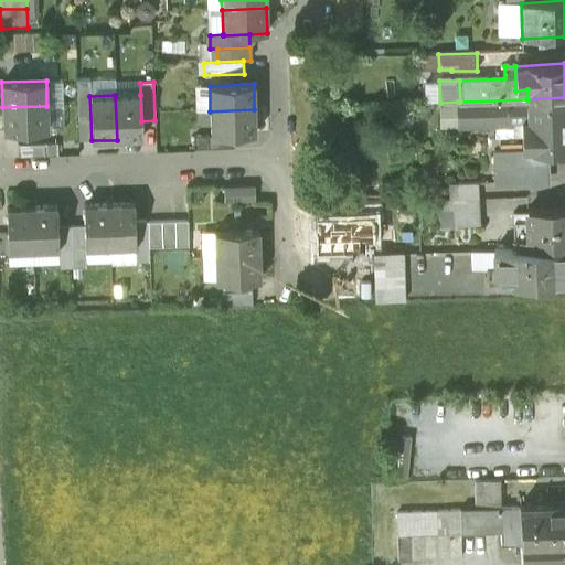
[(140,95),(115,95),(117,140),(142,139),(141,121),(140,95)]
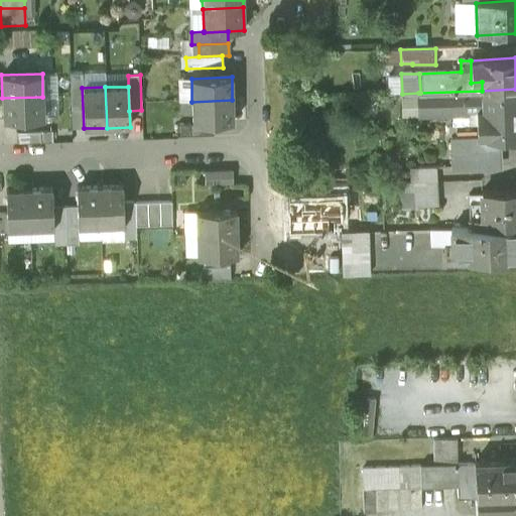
[(515,89),(482,91),(483,109),(476,110),(476,124),(476,137),(477,144),(497,143),(496,138),(515,137),(515,89)]
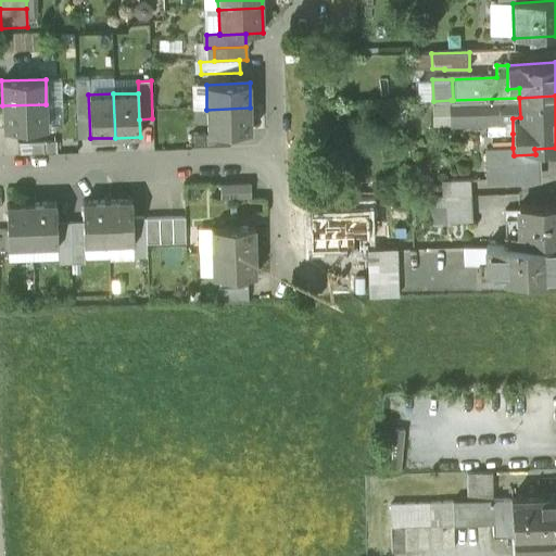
[(453,100),(451,100),(452,125),(485,124),(485,119),(505,119),(505,135),(513,134),(513,118),(520,117),(519,98),(453,100)]
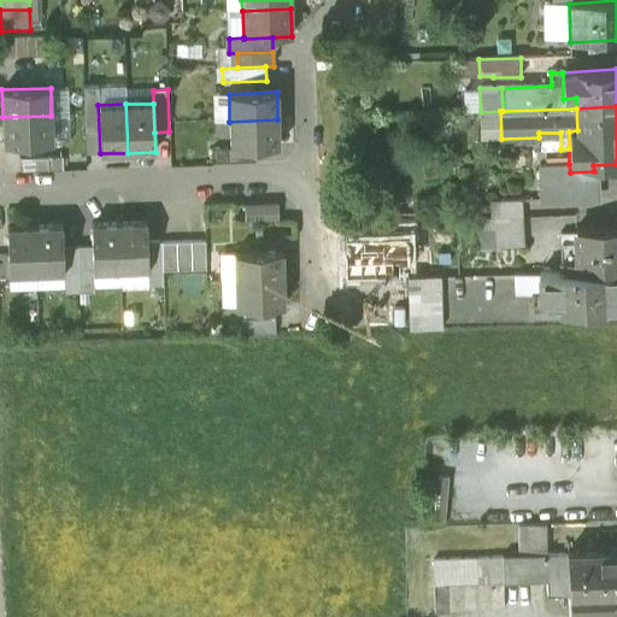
[(51,116),(3,117),(4,145),(52,144),(51,116)]
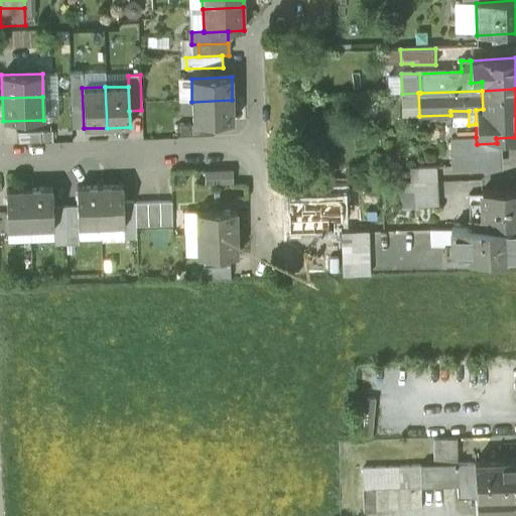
[(232,100),(191,102),(192,125),(213,124),(233,123),(232,100)]
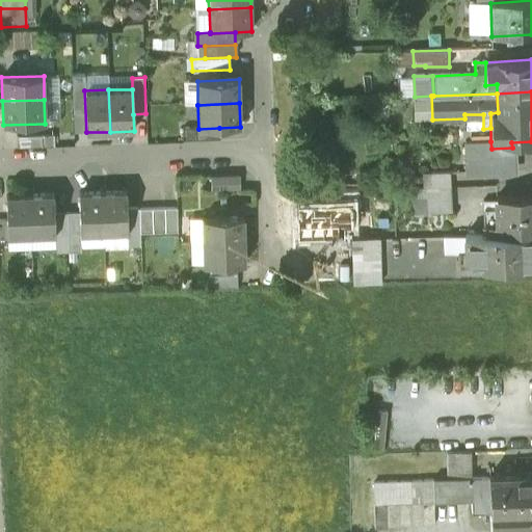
[(198,129),(182,129),(183,141),(220,140),(219,128),(198,129)]
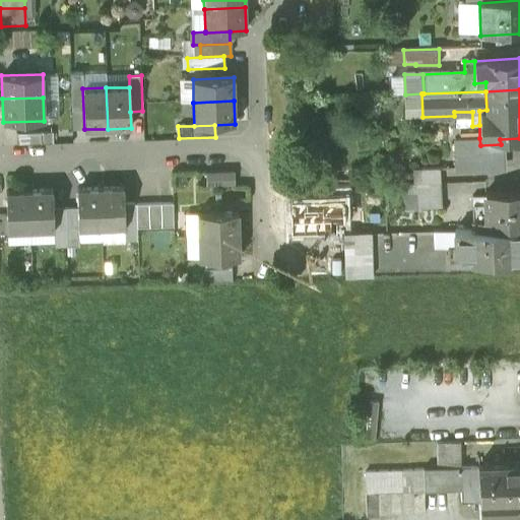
[(53,133),(16,134),(16,146),(53,144),(53,133)]
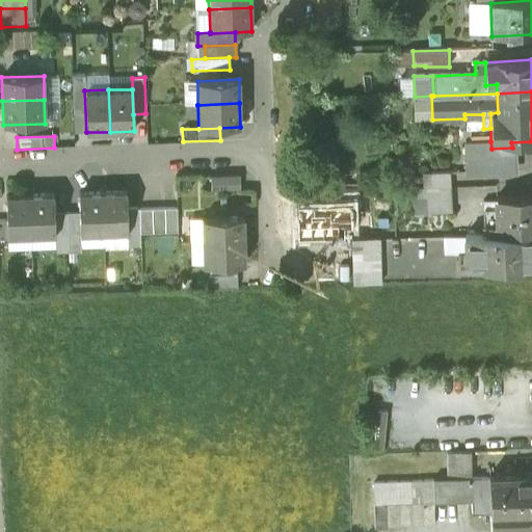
[(512,148),(491,149),(490,141),(464,142),(467,175),(512,173),(512,148)]
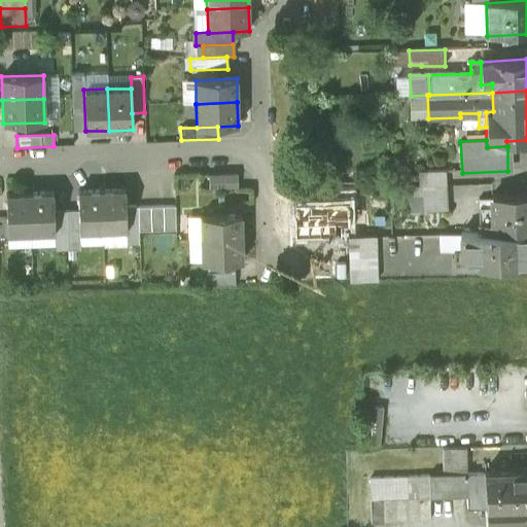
[(444,172),(418,173),(418,186),(421,186),(444,185),(444,172)]
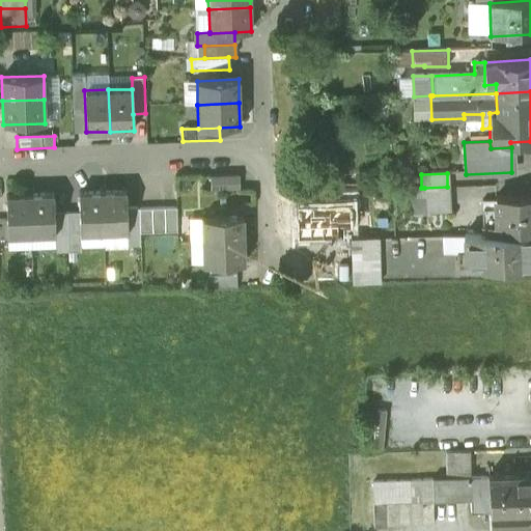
[(238,177),(212,178),(212,191),(239,190),(238,177)]
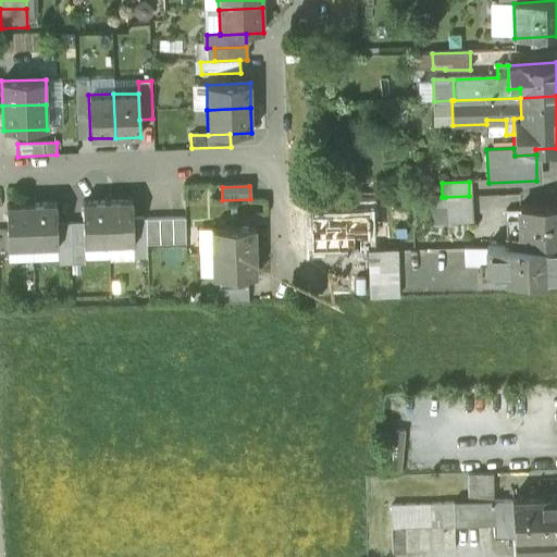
[(469,196),(445,197),(446,225),(470,224),(469,196)]
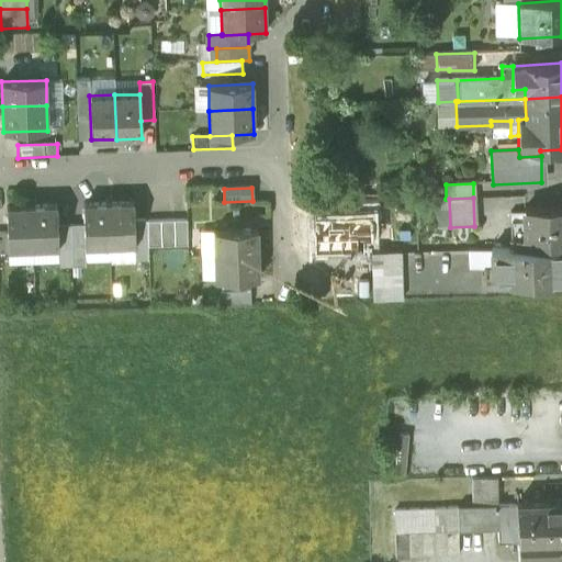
[(133,204),(108,205),(110,249),(134,248),(135,248),(134,223),(133,204)]
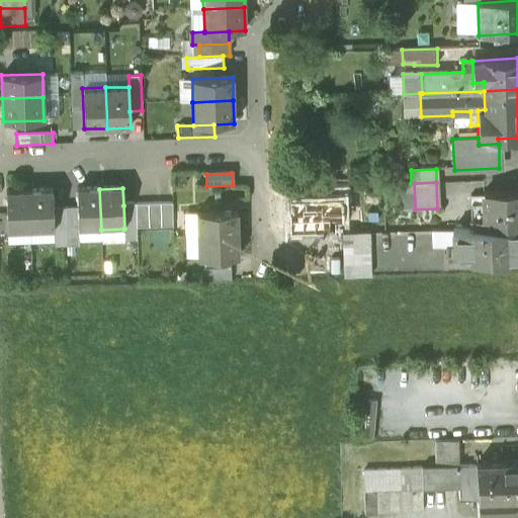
[(99,189),(76,190),(78,231),(101,230),(99,189)]
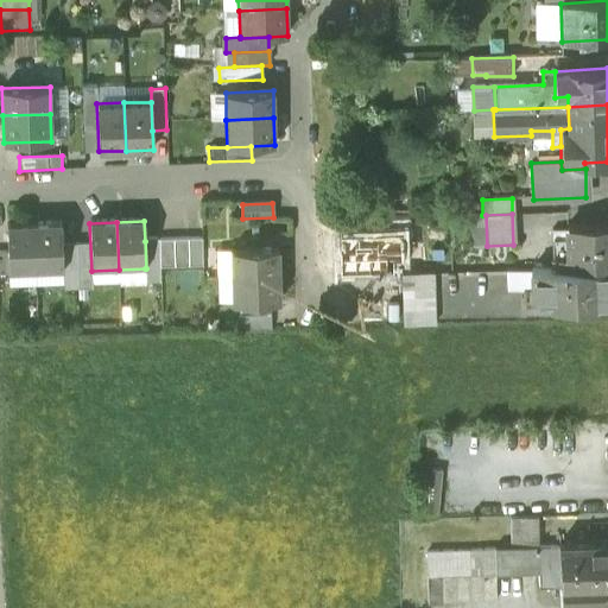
[(61,223),(33,225),(36,272),(63,272),(61,223)]
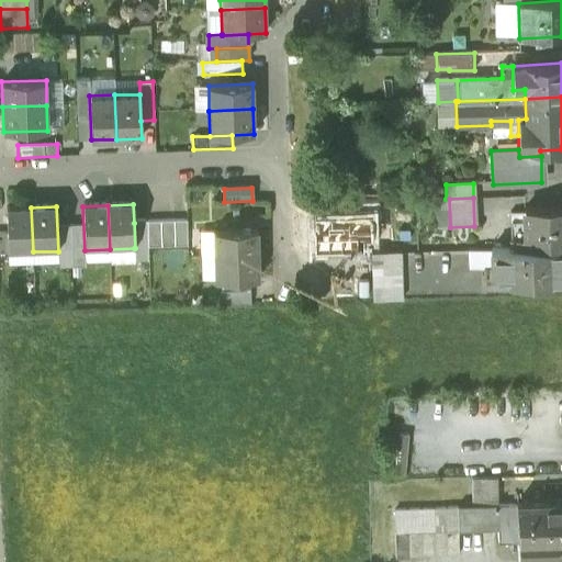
[(31,208),(6,209),(7,235),(8,253),(33,251),(31,208)]
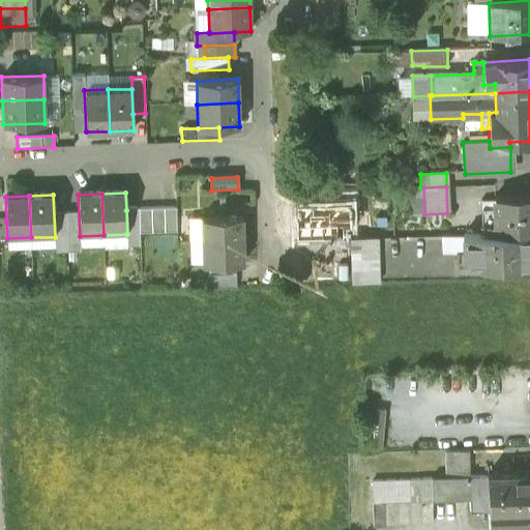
[(529,196),(494,198),(494,200),(495,225),(481,225),(481,235),(529,233),(529,196)]
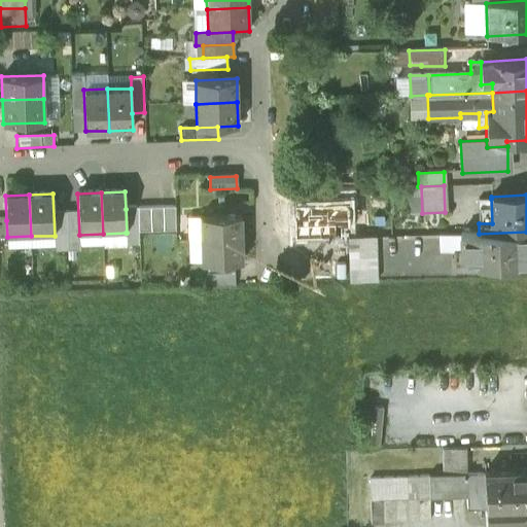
[(491,199),(478,200),(479,223),(492,223),(491,199)]
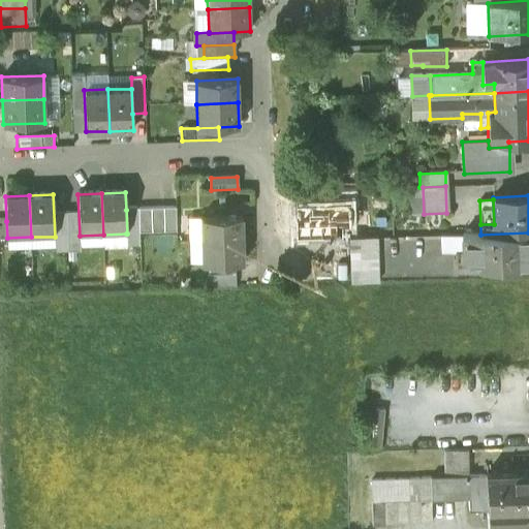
[(176,209),(138,210),(139,234),(177,232),(176,209)]
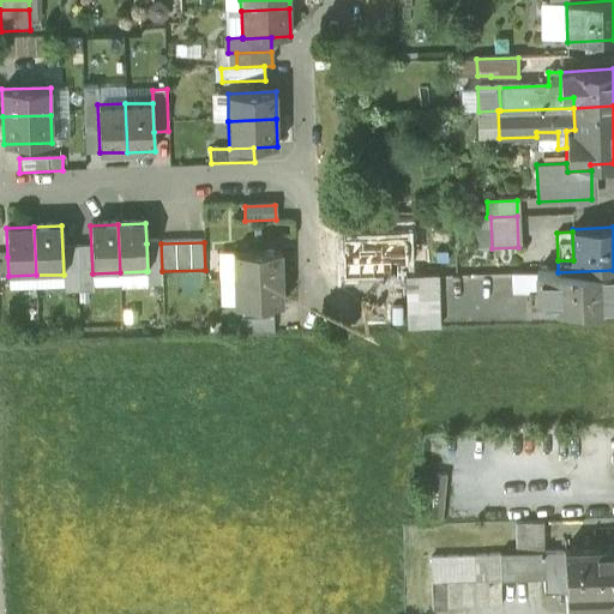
[(161,244),(146,244),(148,271),(146,271),(146,287),(162,287),(162,271),(161,244)]
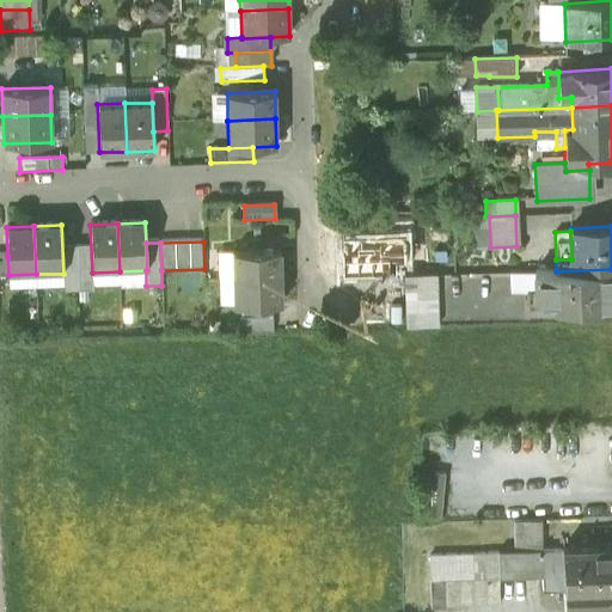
[(280,251),(232,254),(233,281),(281,279),(280,251)]
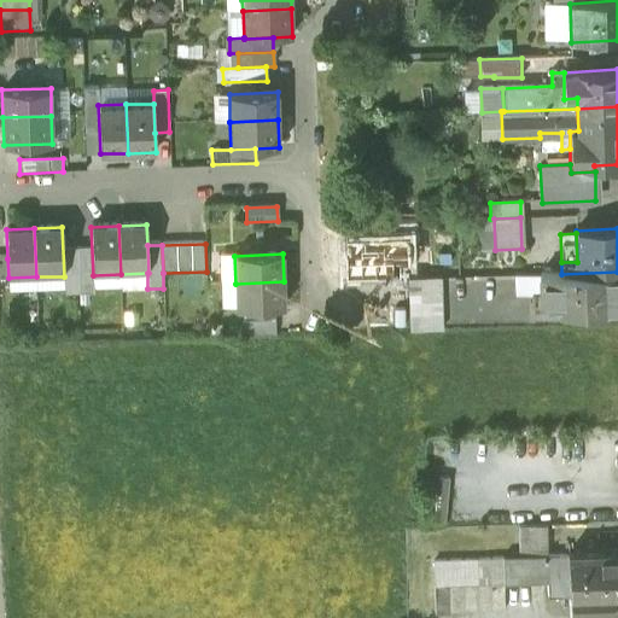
[(617,272),(561,274),(538,275),(538,295),(531,295),(531,314),(617,310),(617,272)]
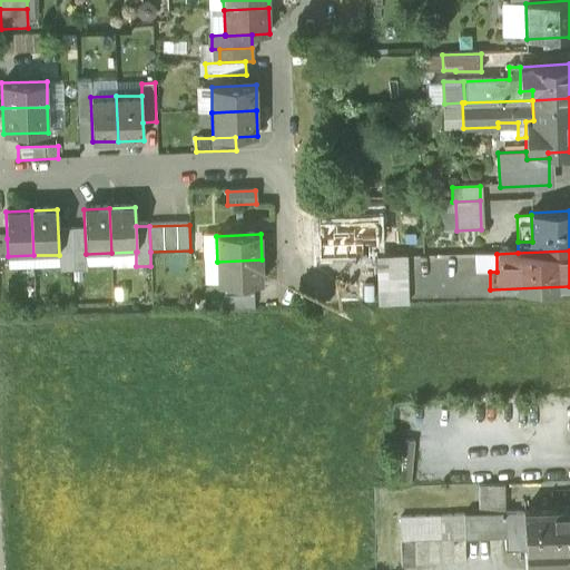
[(406,257),(376,258),(377,307),(409,306),(406,257)]
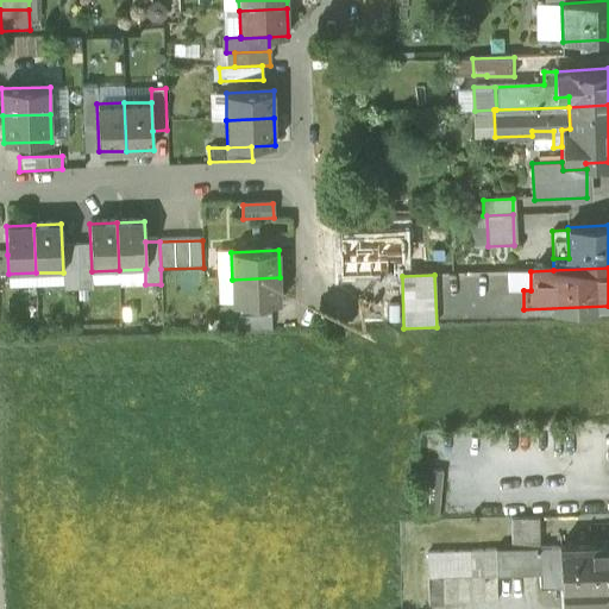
[(280,277),(232,280),(233,307),(281,305),(280,277)]
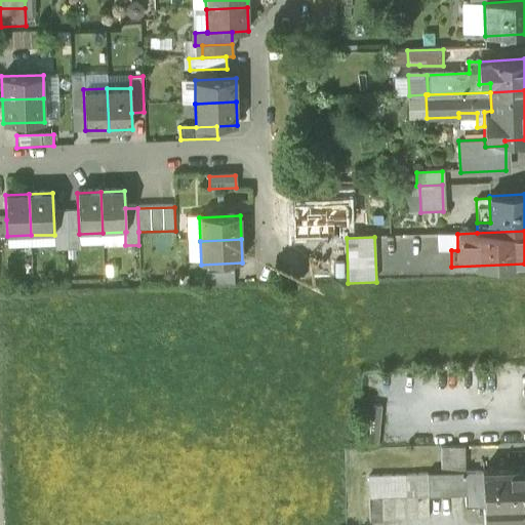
[(234,274),(205,275),(205,287),(234,286),(234,274)]
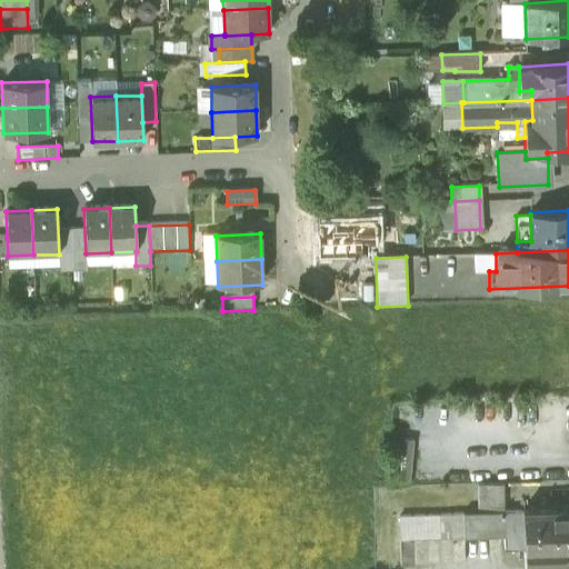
[(503,483),(478,485),(479,513),(505,512),(503,483)]
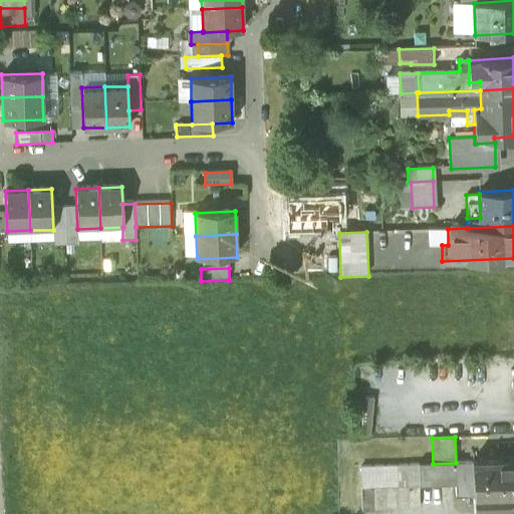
[(513,459),(473,461),(473,462),(474,489),(474,495),(513,493),(513,459)]
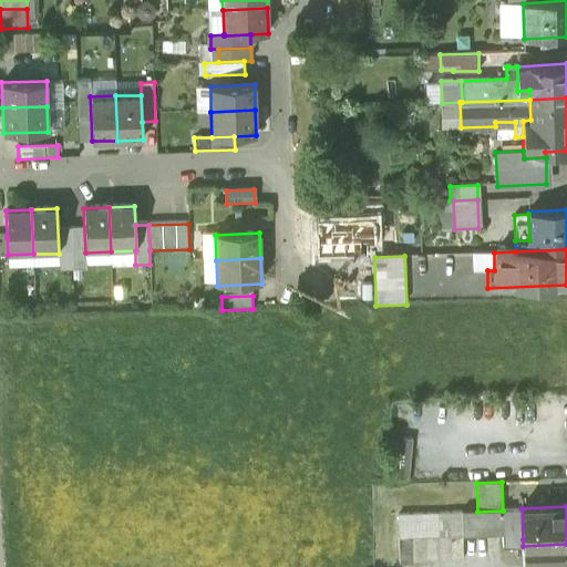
[(477,512),(476,512),(477,535),(502,534),(513,534),(514,540),(523,539),(522,509),(503,511),(477,512)]
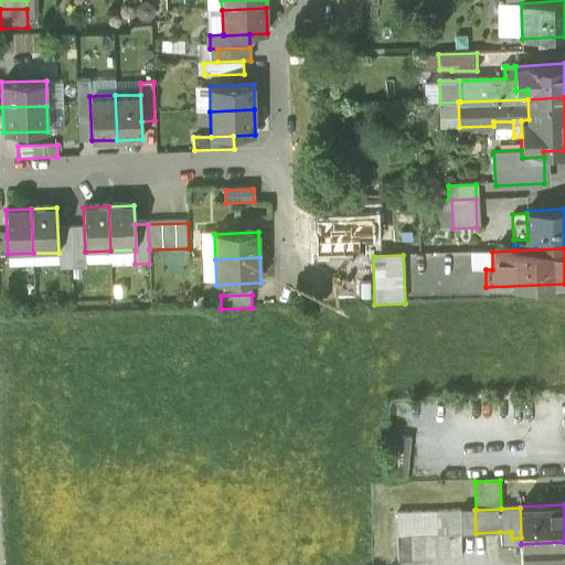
[(475,510),(460,510),(460,511),(461,534),(476,533),(475,510)]
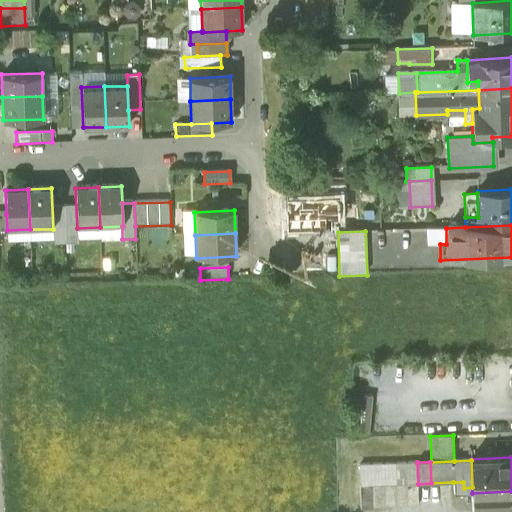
[(417,463),(359,465),(360,486),(418,484),(417,463)]
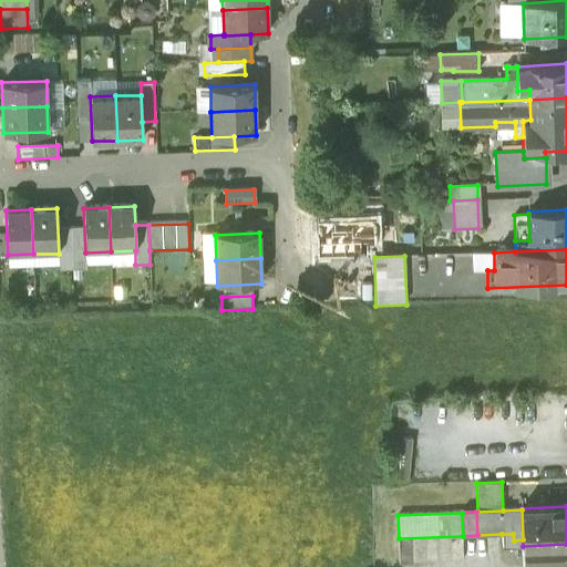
[(513,534),(502,534),(503,548),(522,547),(522,546),(523,546),(523,539),(514,540),(513,534)]
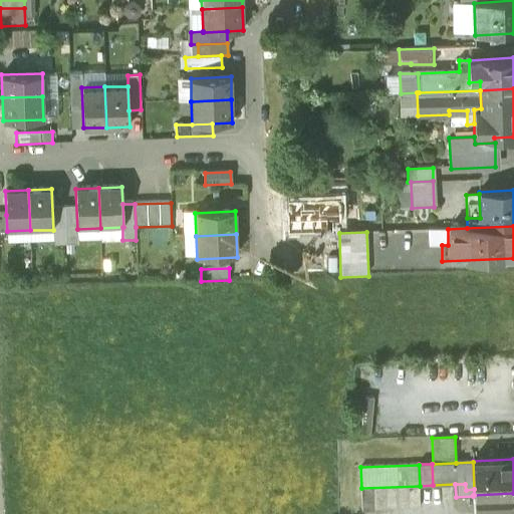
[(419,486),(372,488),(373,509),(420,508),(419,486)]
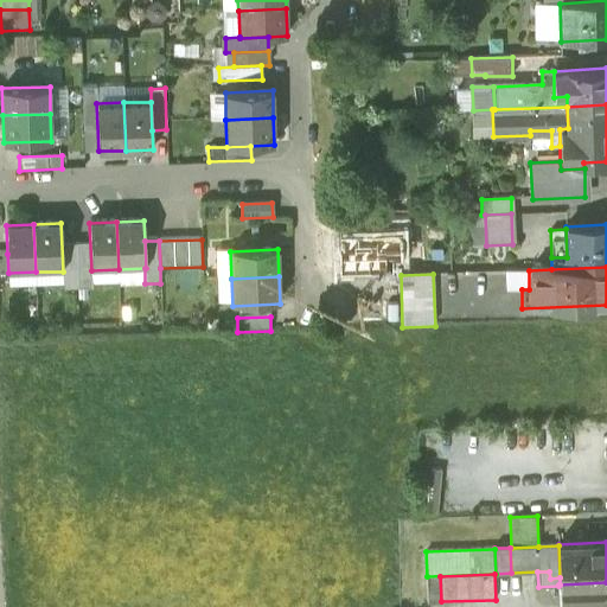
[(427,576),(426,576),(427,605),(441,604),(441,601),(440,576),(427,576)]
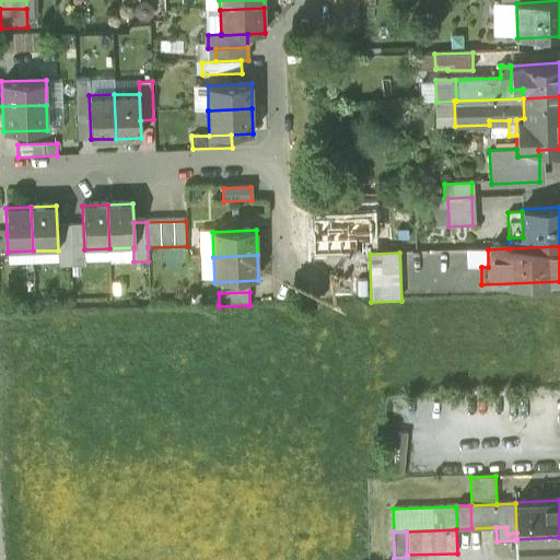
[(559,537),(516,539),(515,539),(515,540),(515,559),(547,559),(548,559),(559,559),(559,537)]
